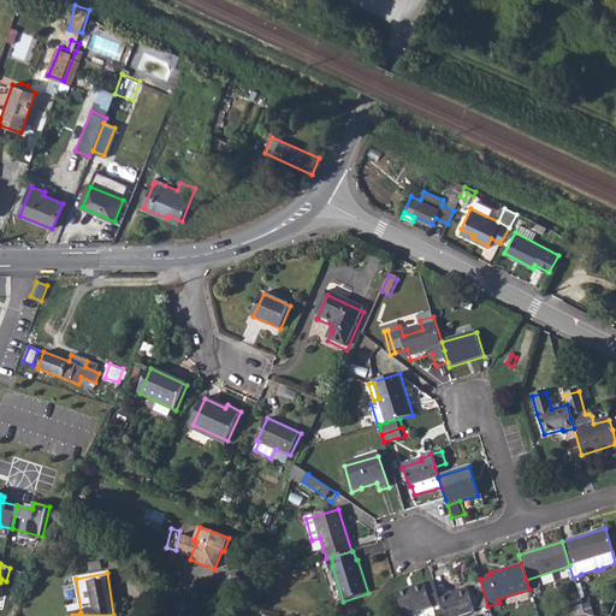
[(438,596),(434,582),(426,585),(425,585),(397,593),(403,615),(431,608),(432,606),(440,604),(438,596)]
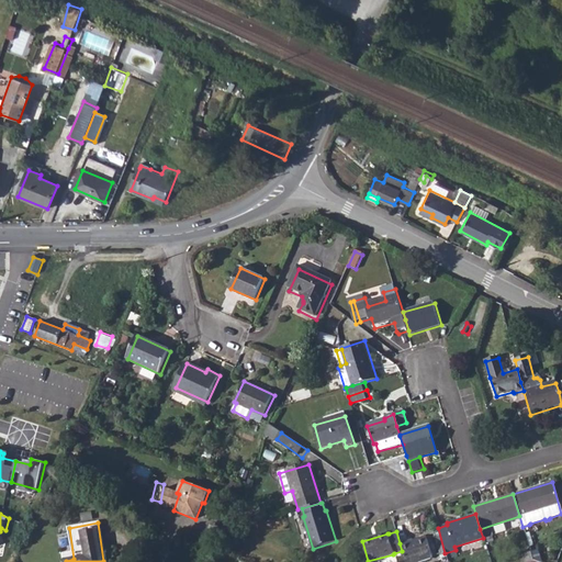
[(407,541),(400,543),(402,551),(405,561),(419,561),(434,558),(426,537),(408,542),(407,541)]
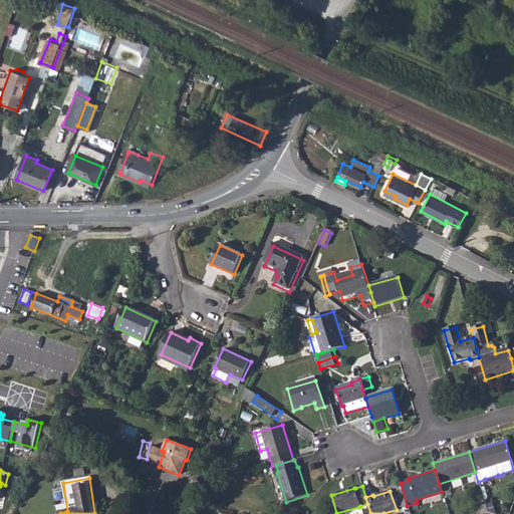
[(494,513),(491,503),(485,504),(488,512),(492,513),(494,513)]
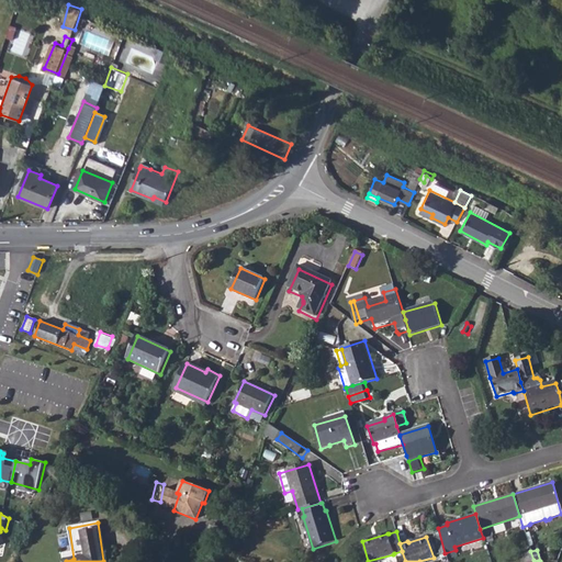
[(530,551),(521,554),(523,561),(526,561),(534,560),(530,551)]
